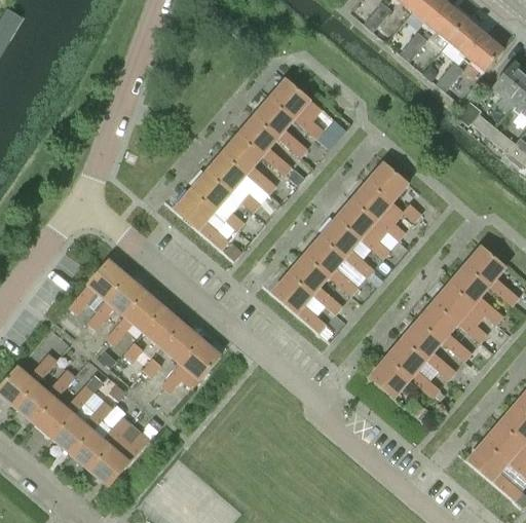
[(399,0),(412,11),(421,0),(399,0)]
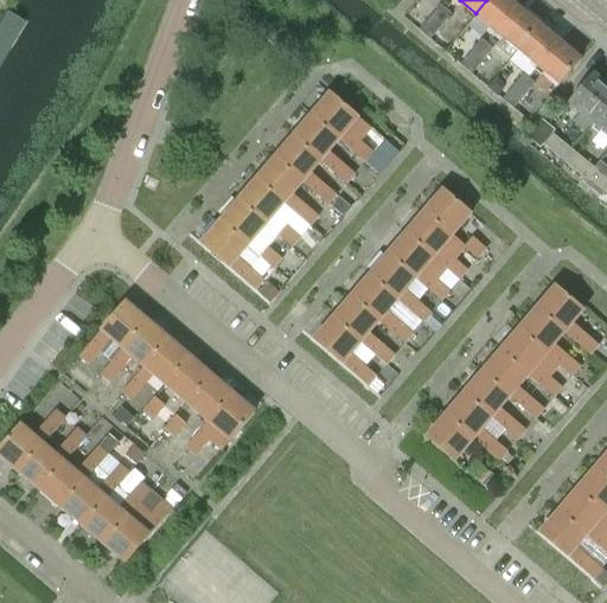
[(497,30),(518,4),(513,0),(486,0),(475,13),(497,30)]
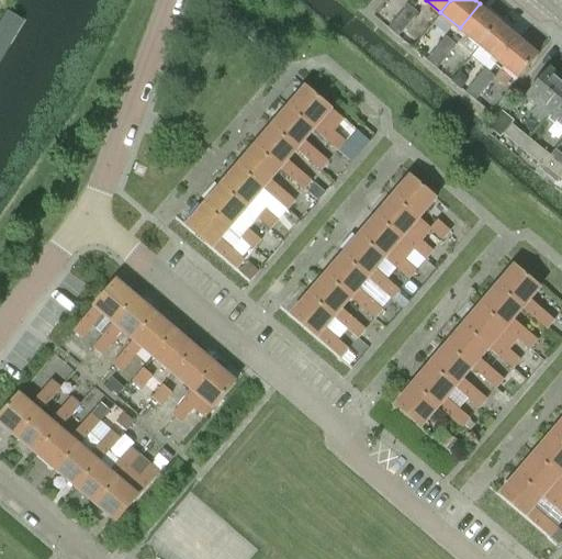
[(408,2),(398,14),(403,18),(408,22),(418,11),(413,7),(408,2)]
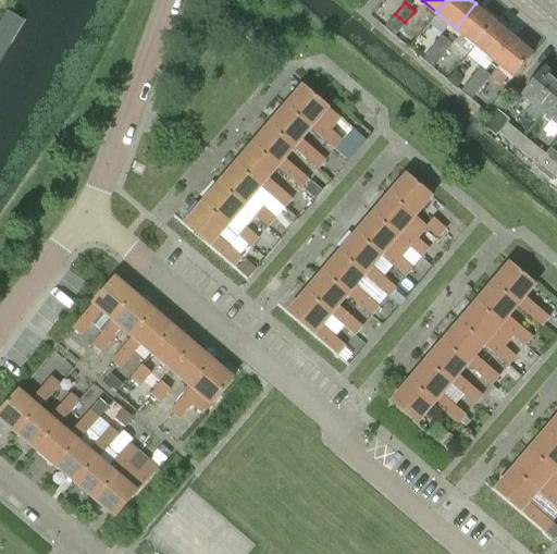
[(474,44),(494,20),(475,3),(456,27),(474,44)]
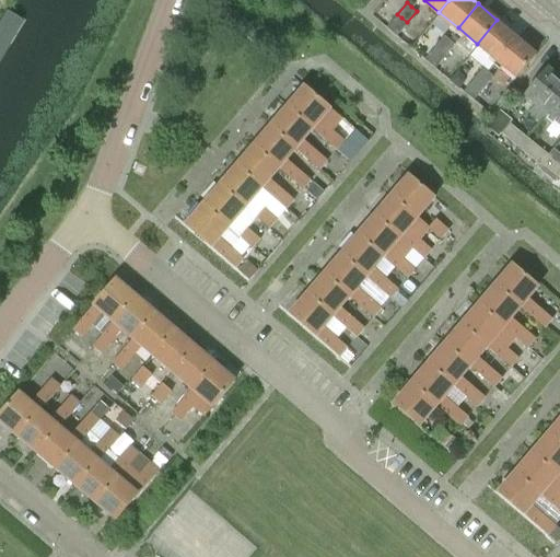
[(0,68),(28,23),(9,11),(0,24),(0,68)]
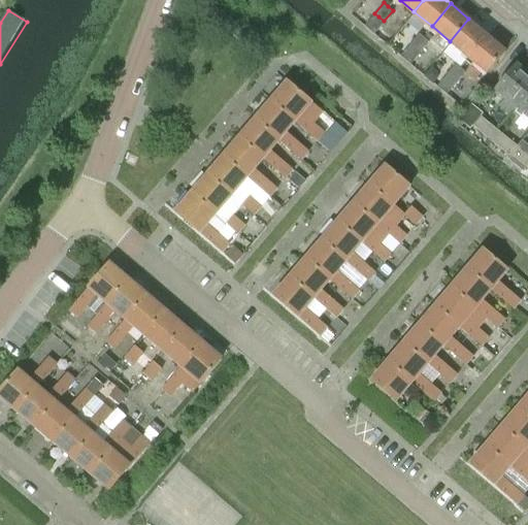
[(374,13),(365,25),(369,28),(374,32),(384,21),(378,17),(374,13)]
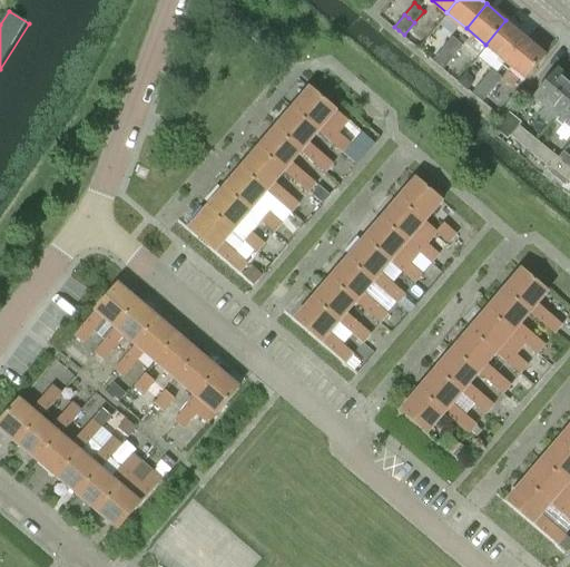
[(505,60),(526,36),(505,20),(485,45),(505,60)]
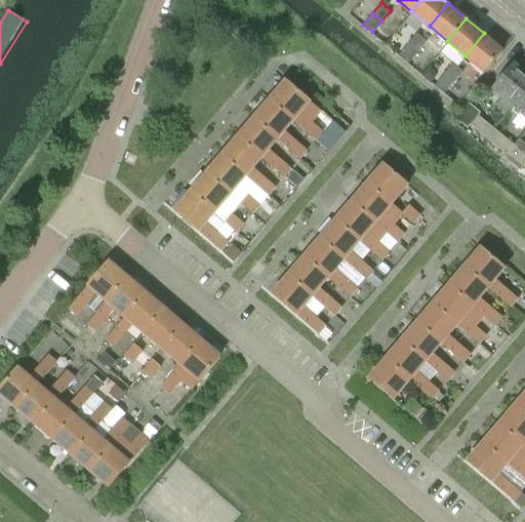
[(417,32),(408,43),(412,46),(417,50),(427,40),(421,35),(417,32)]
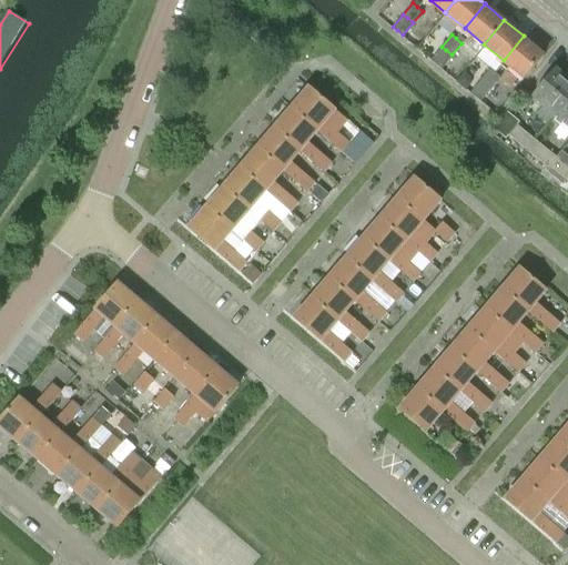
[(524,36),(504,60),(523,77),(544,52),(524,36)]
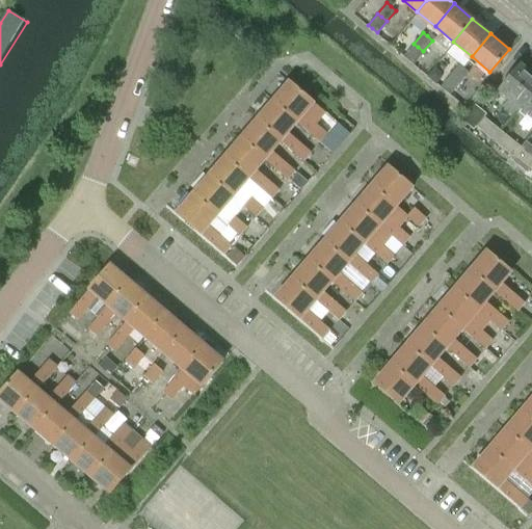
[(414,44),(404,54),(408,58),(414,62),(423,51),(418,47),(414,44)]
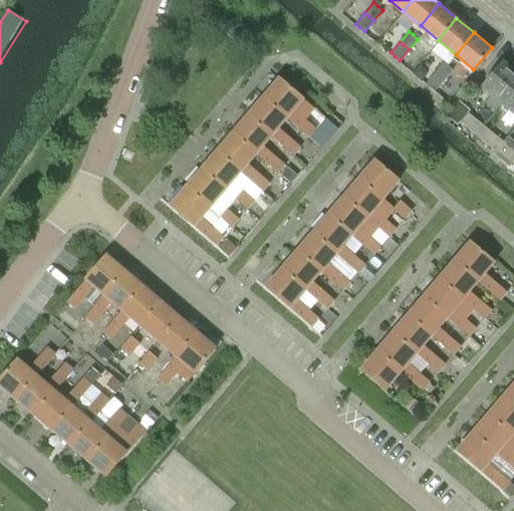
[(444,60),(435,71),(439,74),(444,78),(453,68),(448,63),(444,60)]
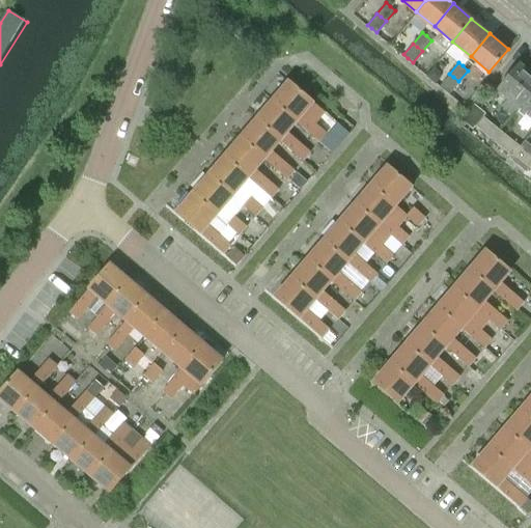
[(498,88),(518,105),(530,88),(530,72),(520,62),(498,88)]
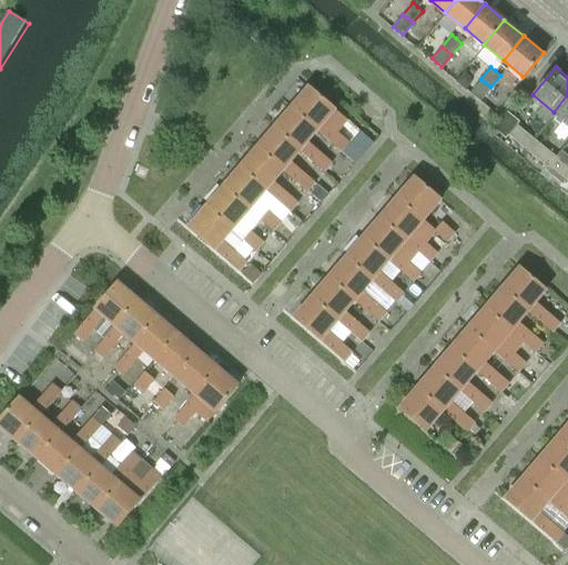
[(480,79),(470,91),(475,94),(480,99),(490,87),(485,82),(480,79)]
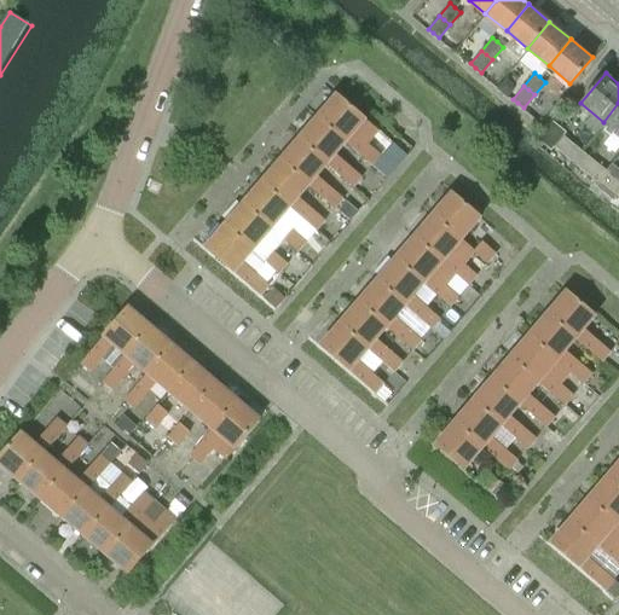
[(380,129),(365,117),(337,94),(318,116),(346,139),(346,140),(372,163),(381,154),(368,143),(380,129)]
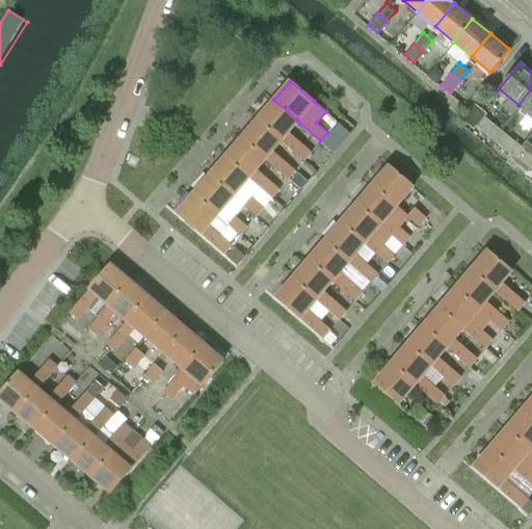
[(531,115),(531,88),(519,105),(531,115)]
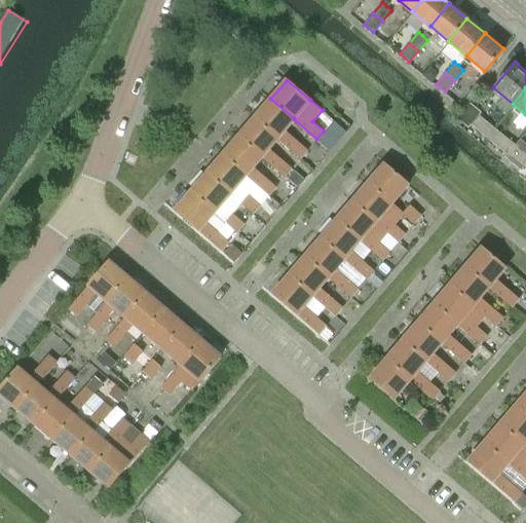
[(294,119),(294,118),(270,99),(255,117),(278,137),(277,138),(300,157),(307,149),(285,129),(294,119)]
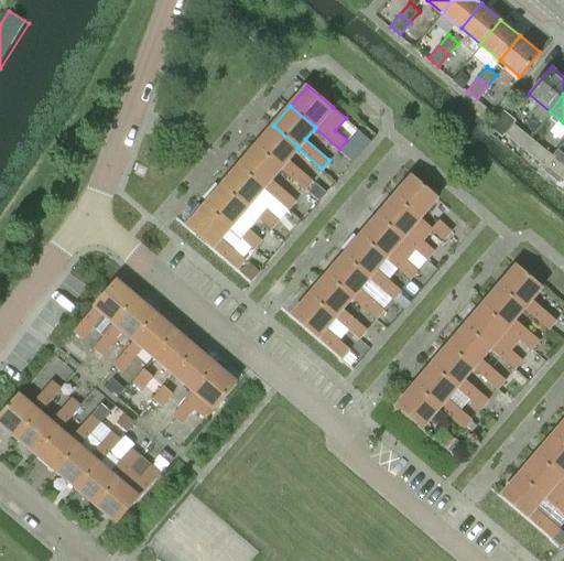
[(525,148),(534,138),(514,121),(506,132),(525,148)]
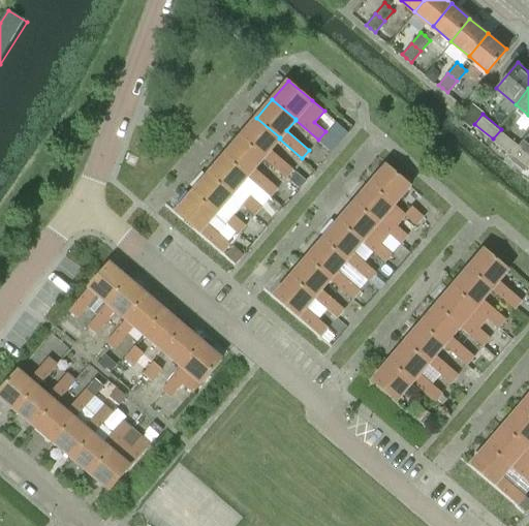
[(271,149),(279,138),(280,137),(256,118),(241,136),(265,156),(263,157),(286,177),(293,168),(271,149)]
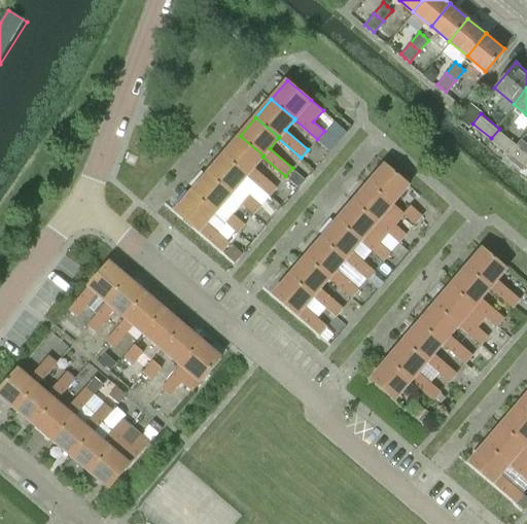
[(505,150),(514,141),(499,129),(491,138),(505,150)]
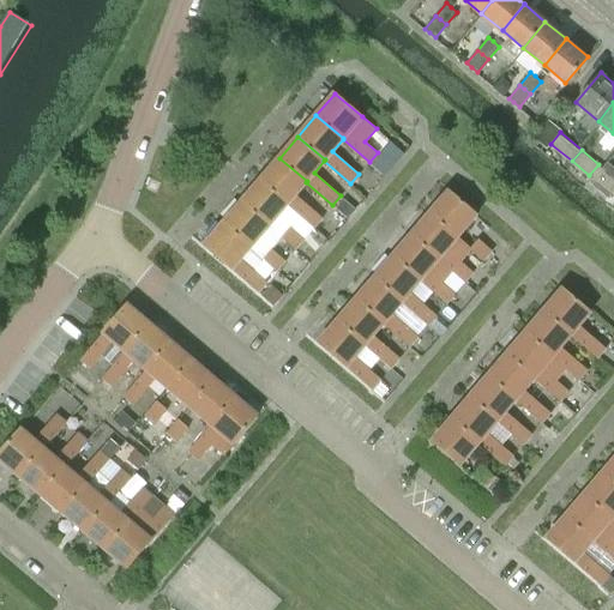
[(296,194),(306,182),(307,181),(280,158),(262,180),(288,203),(288,204),(300,215),(313,227),(321,217),(296,194)]
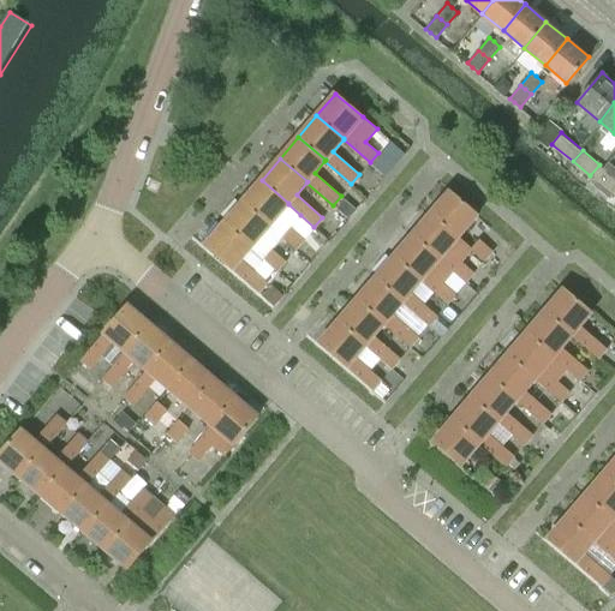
[(614,177),(599,165),(590,175),(611,193),(614,189),(614,177)]
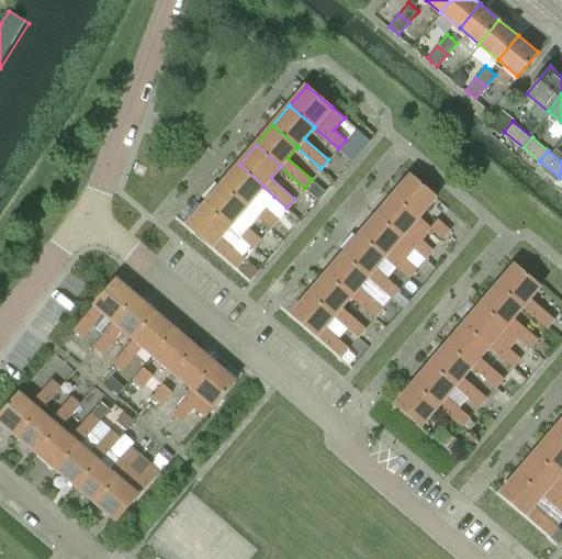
[(239,165),(223,185),(259,215),(266,208),(274,197),(263,187),(263,186),(239,165)]
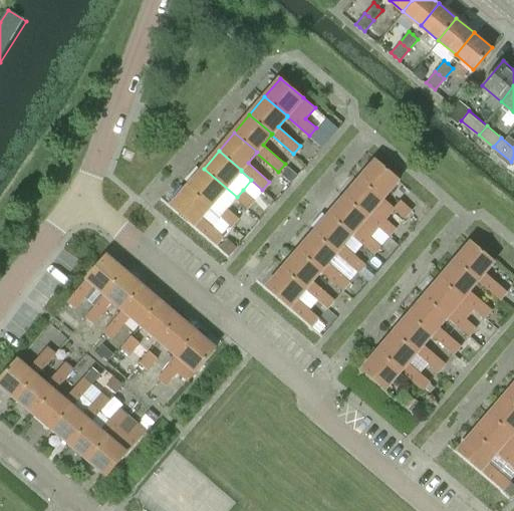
[(382,197),(399,179),(375,160),(360,178),(382,197)]
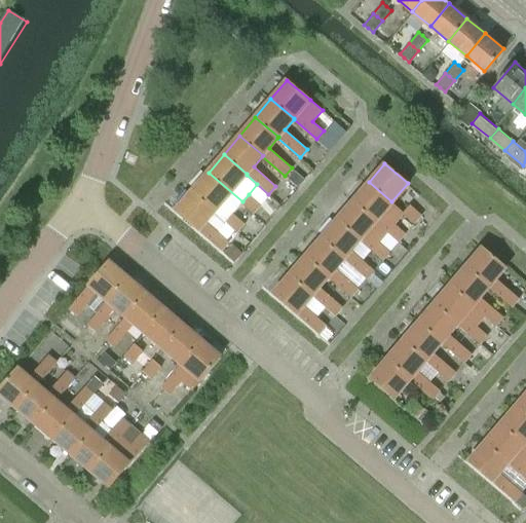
[(292,167),(285,176),(294,183),(301,175),(292,167)]
